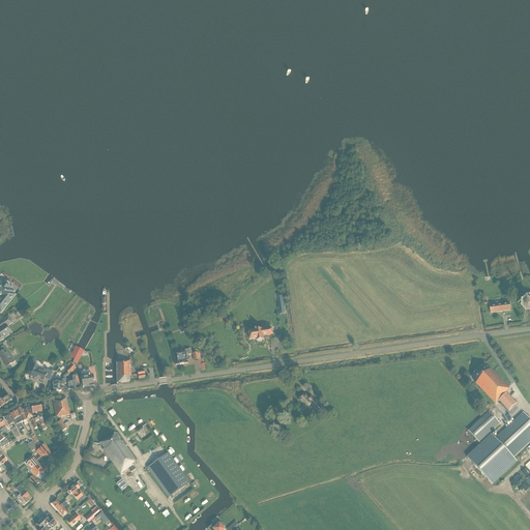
[(0,296),(2,298),(0,300),(0,311),(1,312),(13,295),(11,293),(12,292),(9,289),(10,287),(9,284),(7,282),(4,282),(2,284),(0,281),(0,296)]
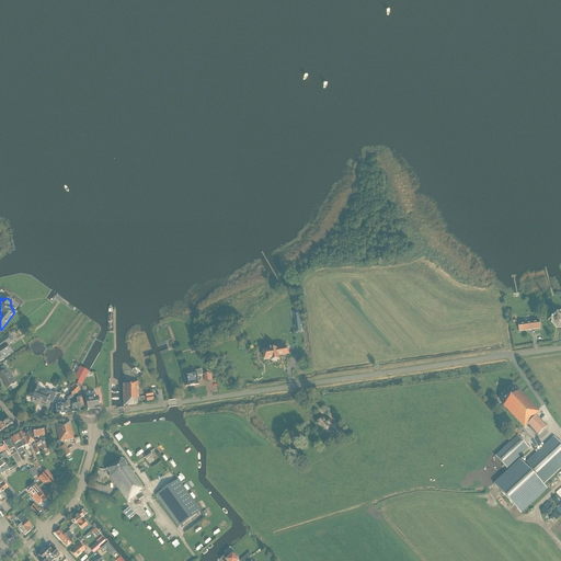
[(519,332),(540,329),(539,321),(518,324),(519,332)]
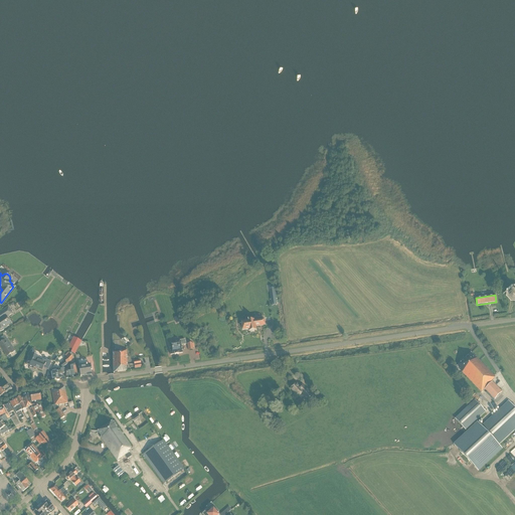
[(11,314),(11,313),(11,311),(9,308),(8,308),(0,313),(0,330),(1,331),(2,331),(4,330),(4,329),(4,328),(6,326),(7,326),(8,325),(9,324),(9,323),(8,322),(7,321),(4,318),(9,315),(10,315),(11,314)]
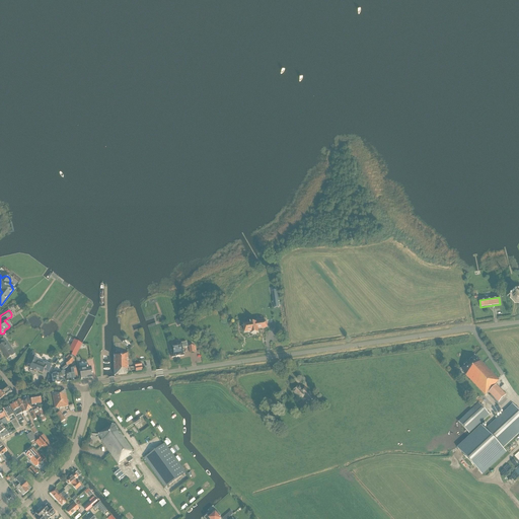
[(251,332),(251,334),(258,332),(258,329),(268,327),(267,322),(257,323),(257,322),(255,322),(254,320),(250,320),(250,324),(244,325),(245,332),(251,332)]
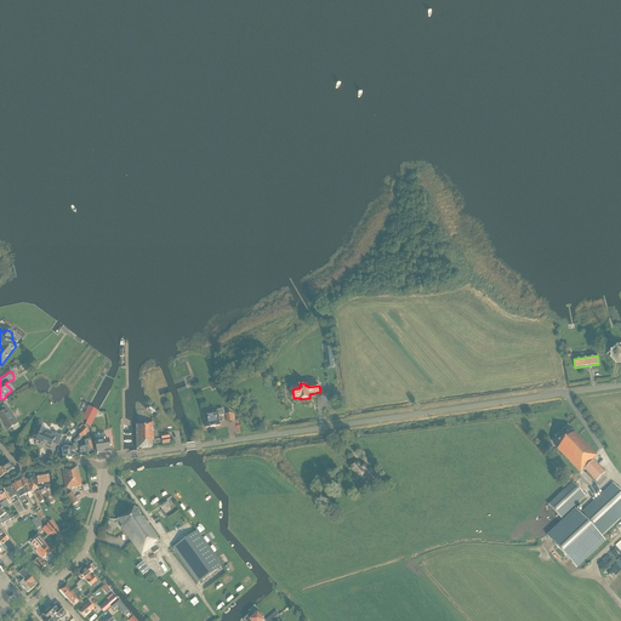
[(0,417),(9,431),(16,426),(5,410),(7,409),(5,405),(0,408),(0,417)]
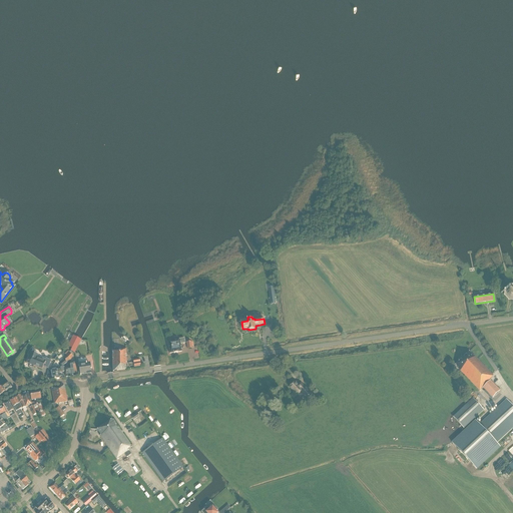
[(81,340),(73,336),(66,349),(74,354),(81,340)]
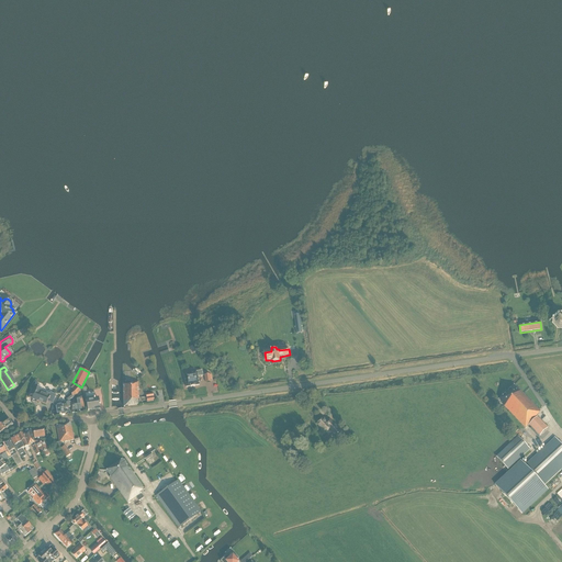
[(202,375),(202,371),(197,372),(197,373),(184,375),(186,388),(190,386),(190,388),(194,386),(199,385),(198,377),(202,375)]
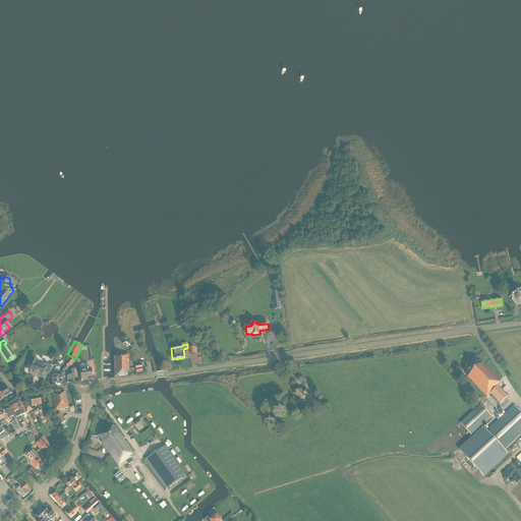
[(114,356),(115,377),(128,374),(127,367),(128,367),(128,354),(114,356)]
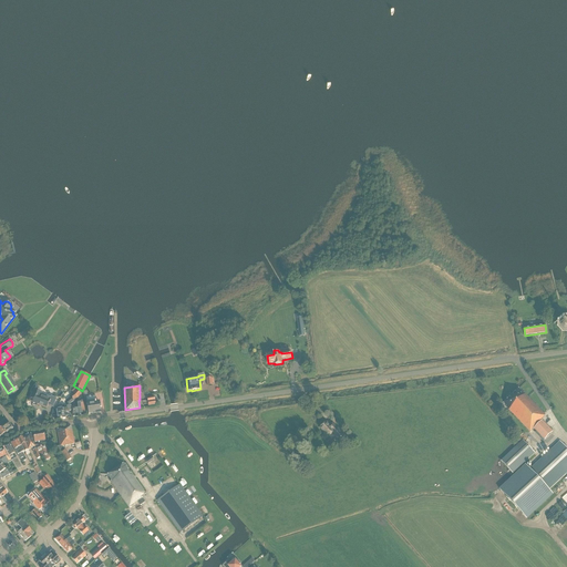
[(42,392),(33,389),(30,399),(34,400),(32,405),(33,403),(47,408),(49,403),(54,405),(57,399),(53,397),(52,401),(50,400),(41,397),(42,392)]
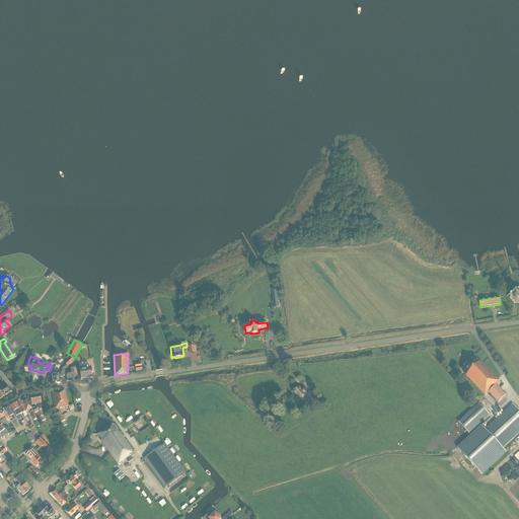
[(474,356),(461,369),(464,373),(485,394),(488,391),(499,402),(506,395),(496,385),(496,384),(500,380),(479,360),(478,360),(474,356)]
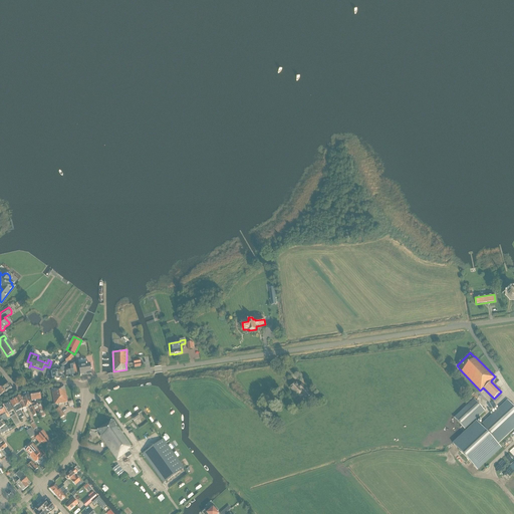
[(17,356),(20,361),(26,358),(23,353),(17,356)]
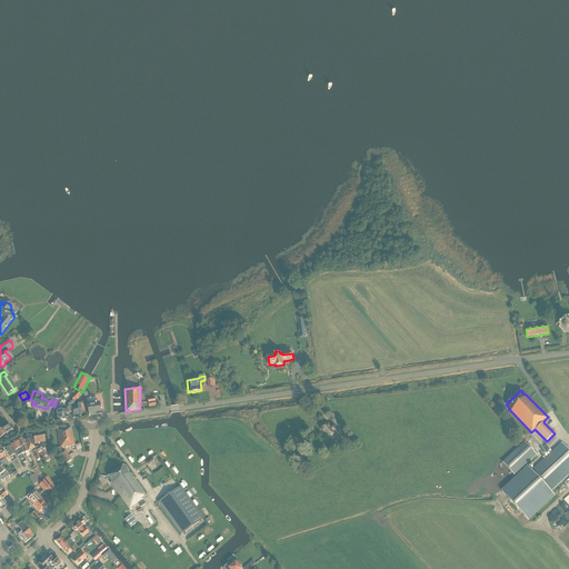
[(68,407),(78,400),(73,396),(65,402),(68,407)]
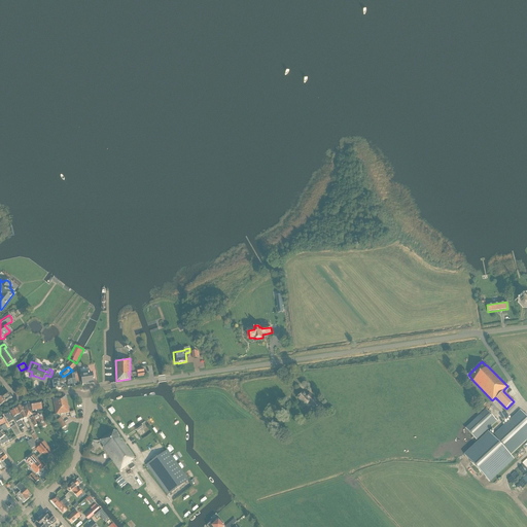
[(92,374),(89,374),(89,369),(80,370),(81,375),(80,375),(82,385),(94,384),(92,374)]
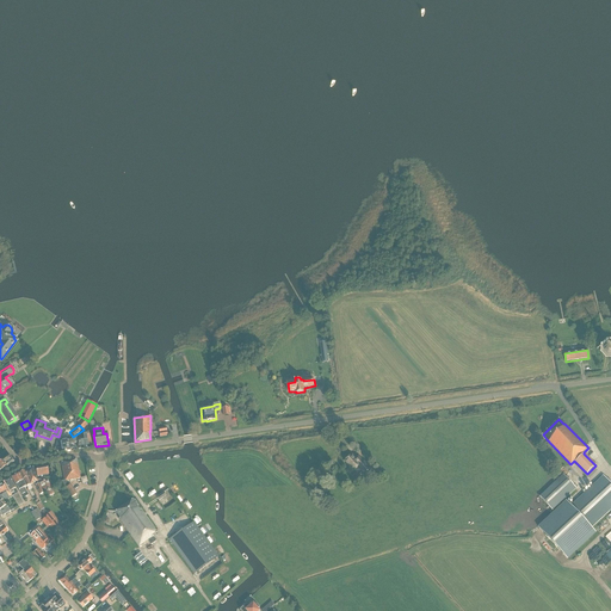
[(56,442),(55,449),(57,449),(59,452),(71,450),(76,449),(73,443),(69,443),(69,439),(67,440),(67,437),(62,438),(62,440),(60,442),(59,440),(56,442)]
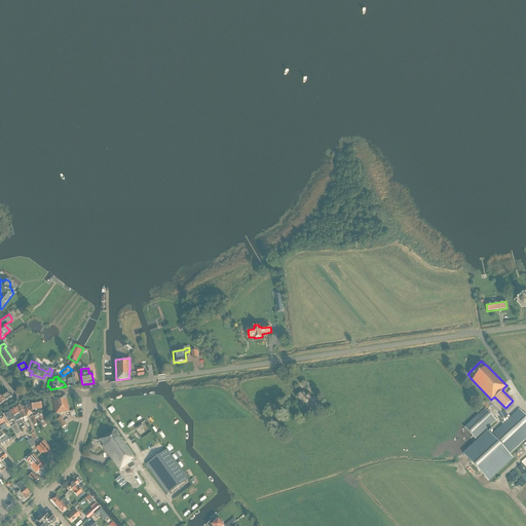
[(68,386),(73,385),(72,376),(66,377),(66,376),(62,377),(64,381),(67,381),(68,386)]
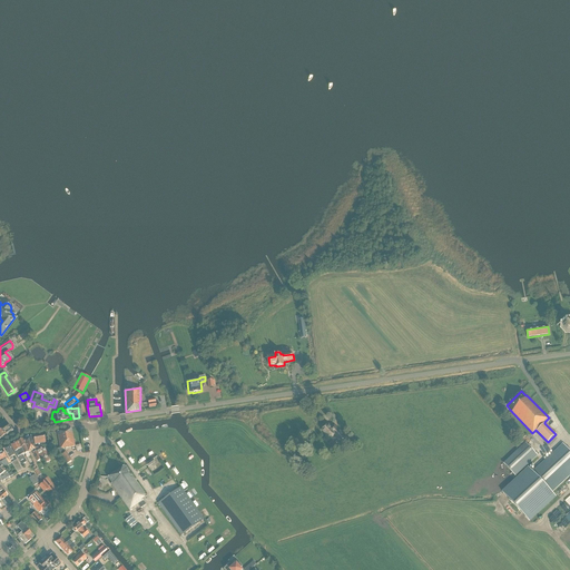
[(328,424),(322,431),(326,435),(325,439),(327,441),(334,435),(341,443),(346,438),(338,431),(336,433),(328,424)]
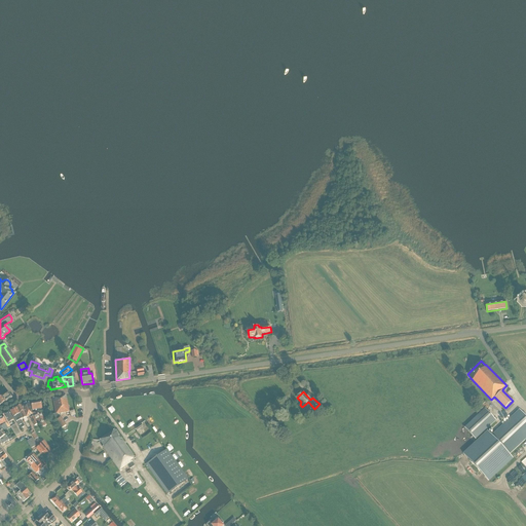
[(8,392),(2,397),(0,398),(0,403),(1,405),(11,399),(11,398),(8,392)]
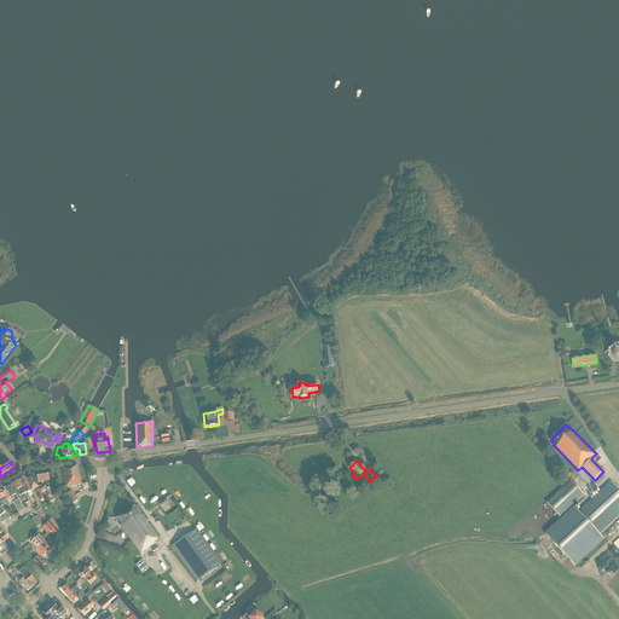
[(77,466),(62,469),(65,487),(68,487),(81,485),(77,466)]
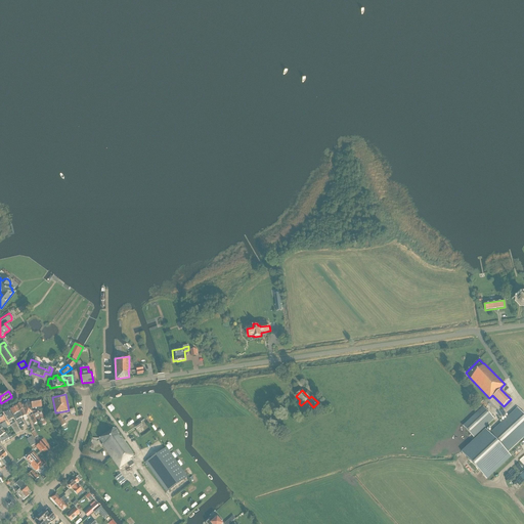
[(20,403),(26,416),(27,417),(30,415),(33,413),(33,412),(28,401),(20,403)]
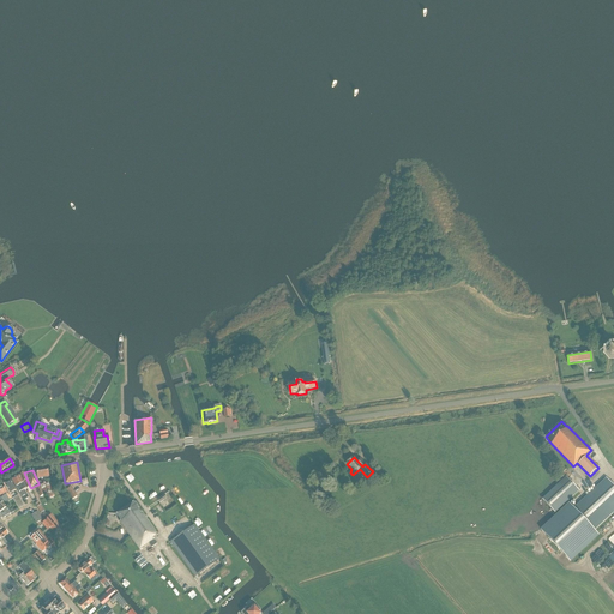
[(31,488),(30,487),(24,473),(19,476),(26,489),(29,493),(32,491),(31,488)]
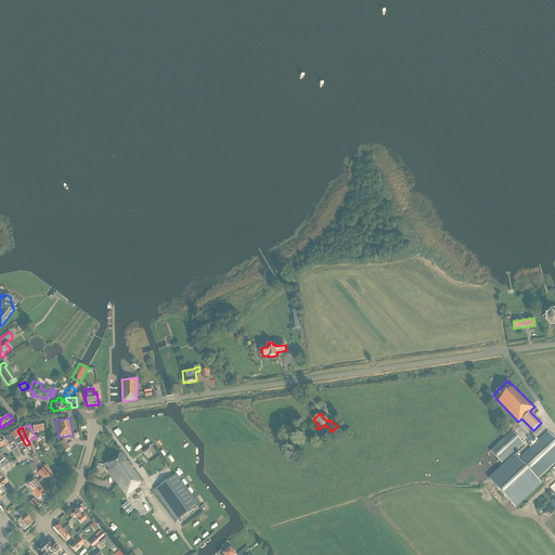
[(26,450),(22,443),(24,442),(16,430),(11,435),(17,446),(20,450),(22,452),(26,450)]
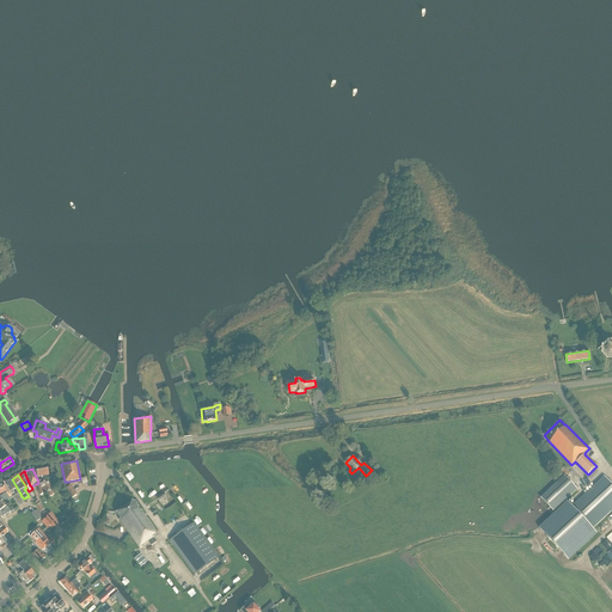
[(554,512),(557,507),(577,489),(564,476),(540,497),(554,512)]
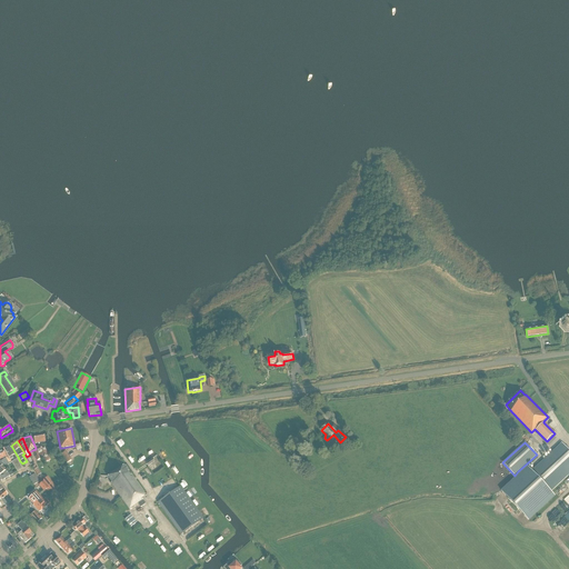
[(528,467),(501,492),(528,520),(553,496),(550,491),(568,473),(568,450),(561,443),(531,471),(528,467)]
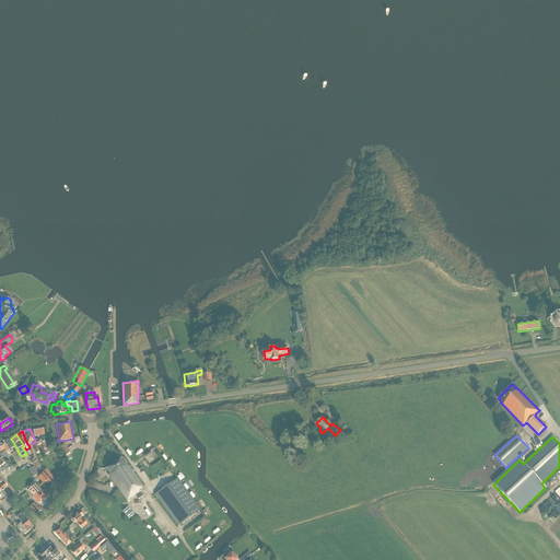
[(9,440),(4,442),(8,448),(9,451),(14,448),(9,440)]
